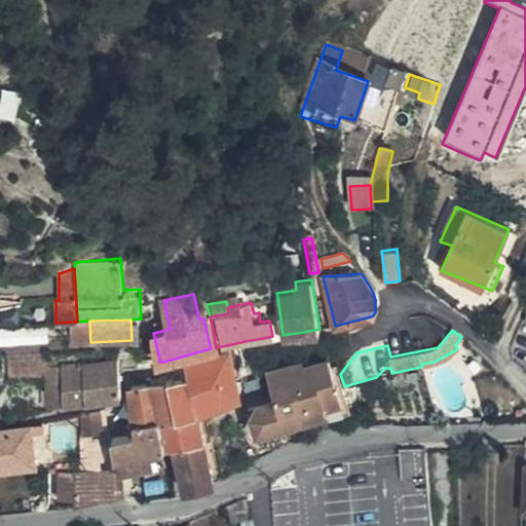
[(145,336),(144,340),(145,343),(155,341),(153,333),(152,334),(145,336)]
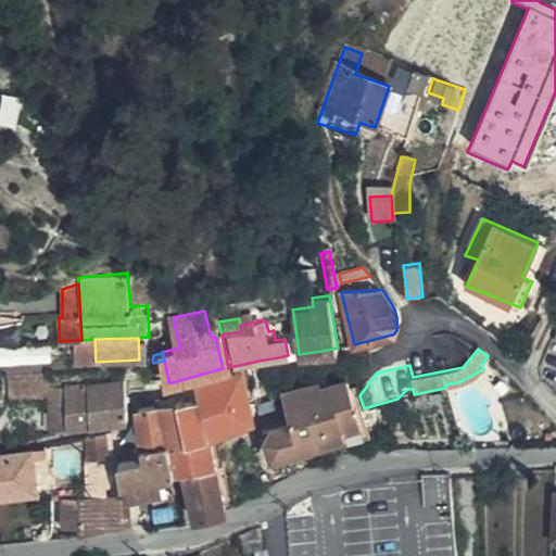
[(211,437),(235,427),(254,419),(250,396),(262,393),(256,370),(243,371),(214,381),(197,387),(196,388),(200,402),(180,405),(189,441),(211,437)]
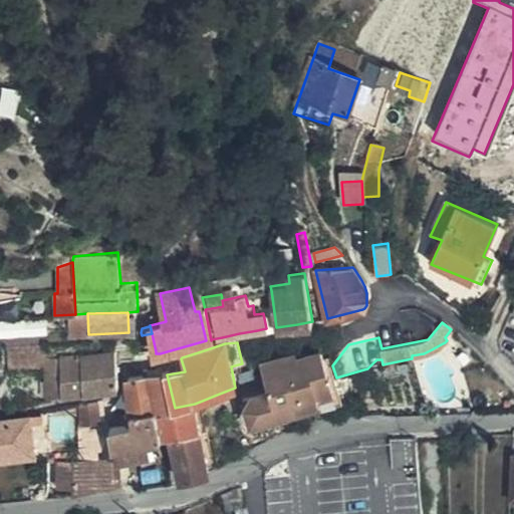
[(334,395),(326,367),(320,348),(261,364),(265,378),(268,393),(252,397),(246,410),(250,425),(320,404),(320,399),(334,395)]
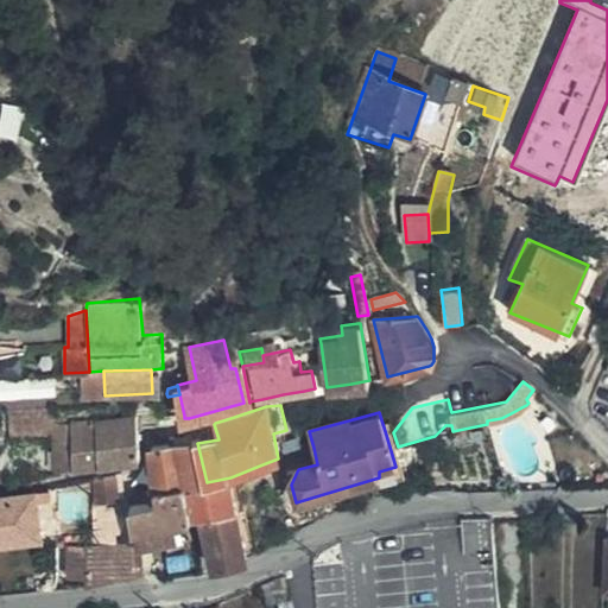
[(70,469),(119,464),(126,463),(140,461),(137,428),(135,416),(109,419),(111,431),(94,431),(94,425),(67,428),(70,469)]
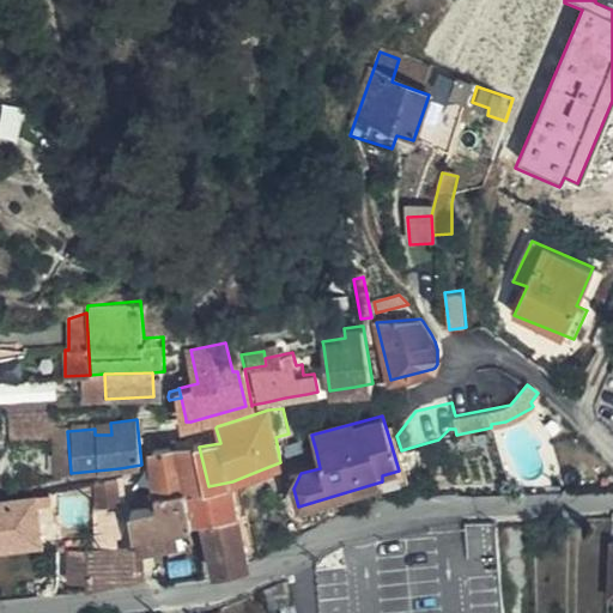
[(111,435),(110,423),(93,423),(95,429),(95,435),(111,435)]
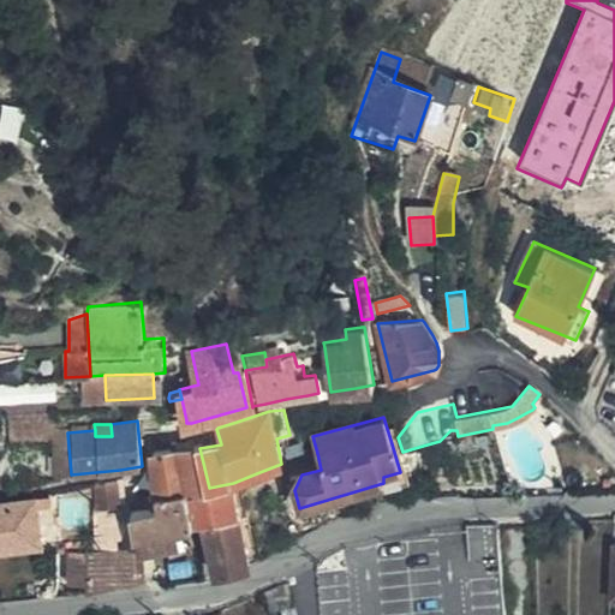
[(57,475),(71,475),(67,433),(57,433),(58,439),(54,440),(57,475)]
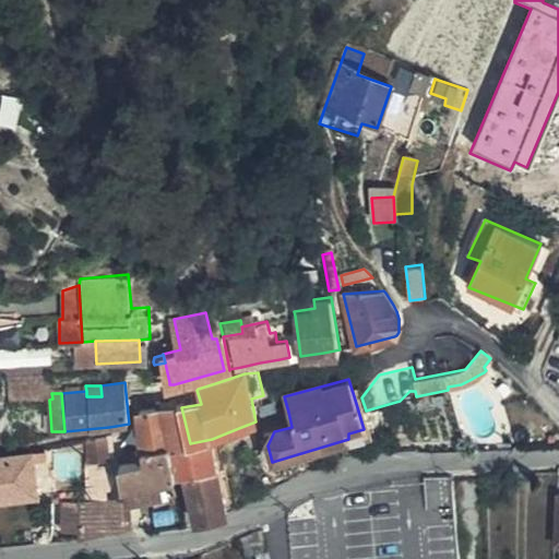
[(407,429),(400,401),(384,405),(393,433),(407,429)]
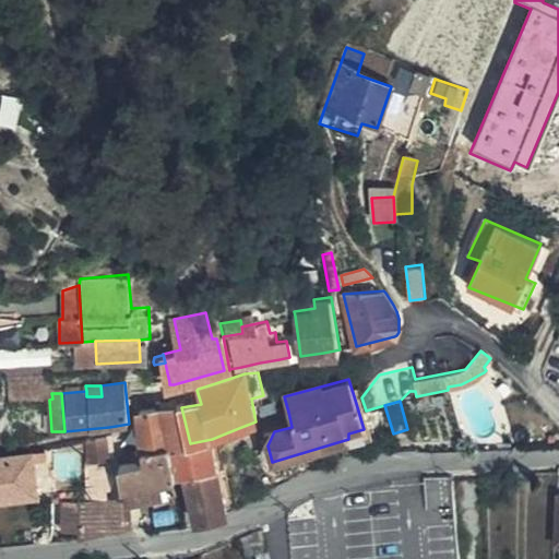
[(182,444),(190,443),(181,407),(159,411),(169,445),(182,444)]
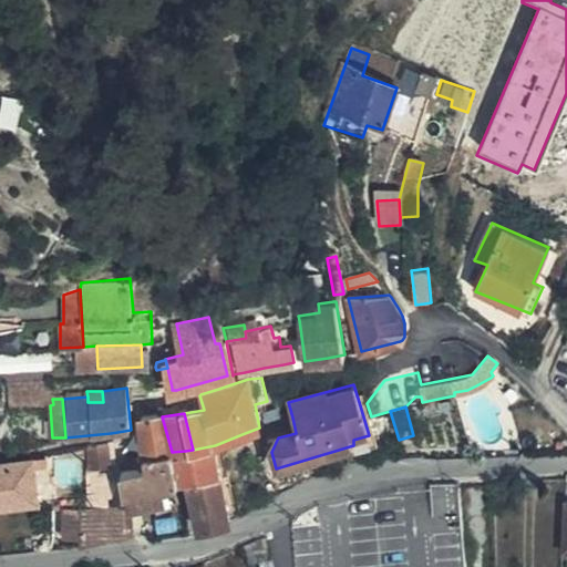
[(144,455),(172,452),(162,416),(138,421),(141,437),(144,455)]
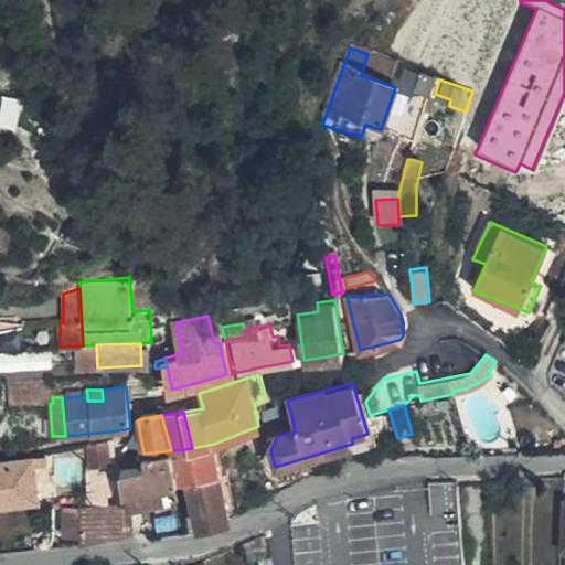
[(88,467),(110,464),(109,444),(87,447),(88,467)]
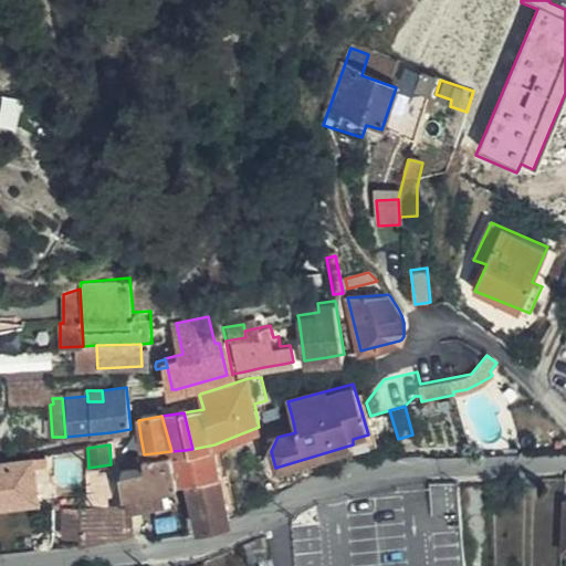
[(199,528),(231,521),(215,444),(192,449),(185,450),(171,451),(178,482),(188,481),(199,528)]
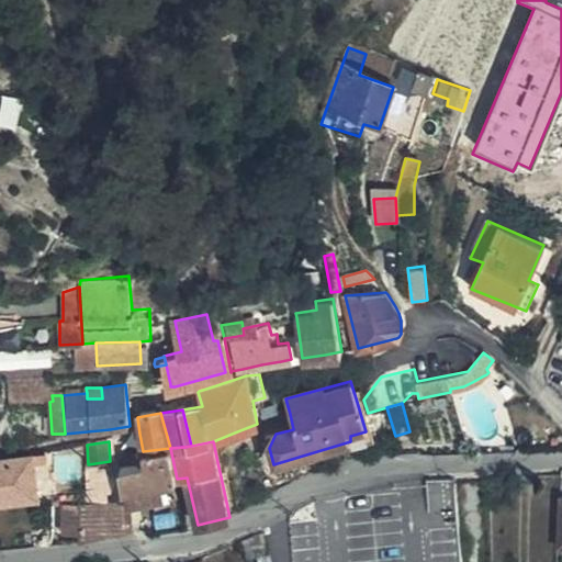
[(173,481),(177,479),(170,448),(143,451),(143,452),(145,463),(120,469),(124,491),(173,481)]
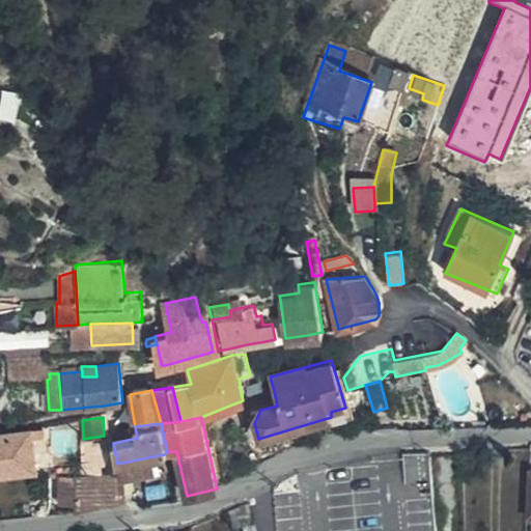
[(38,463),(38,448),(12,449),(14,465),(38,463)]
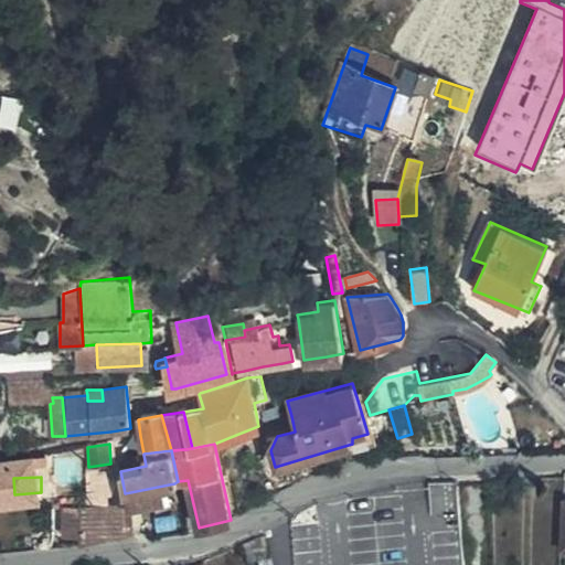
[(177,497),(174,483),(125,493),(128,509),(138,507),(153,503),(174,498),(177,497)]
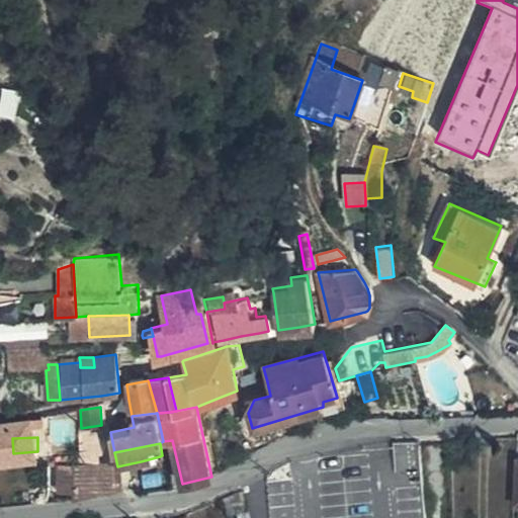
[(161,490),(174,487),(166,455),(162,455),(160,456),(161,465),(142,469),(141,461),(126,464),(128,493),(161,490)]
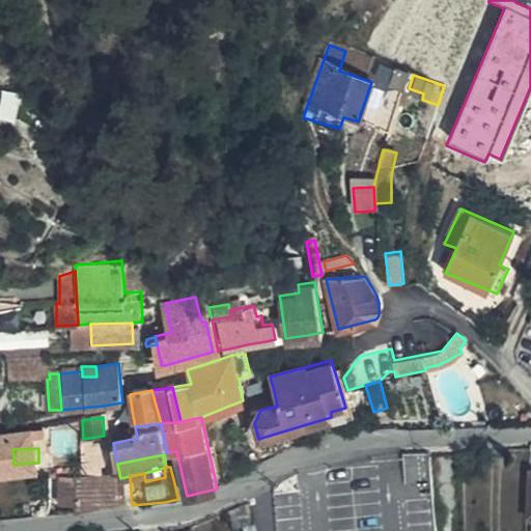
[(165,477),(164,468),(144,473),(145,481),(165,477)]
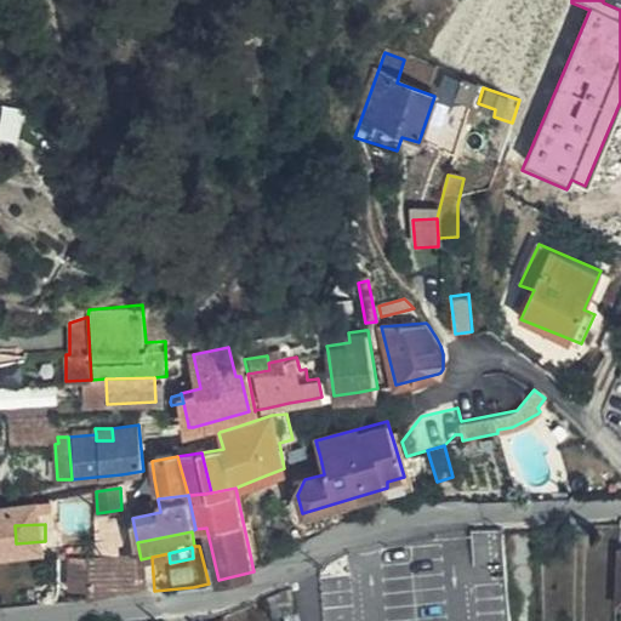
[(136,557),(86,556),(72,556),(70,587),(89,588),(90,597),(117,592),(132,591),(136,590),(137,562),(136,557)]
